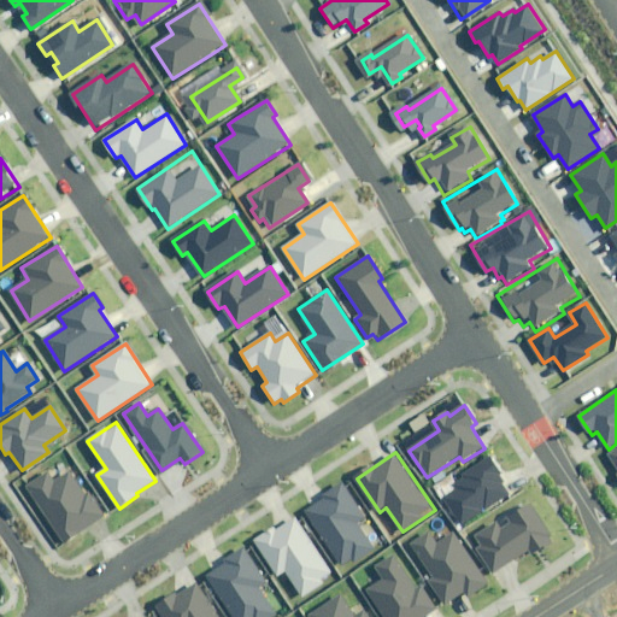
[(500,475),(488,457),(464,471),(465,474),(454,481),(457,486),(442,495),(460,523),(507,494),(497,477),(500,475)]
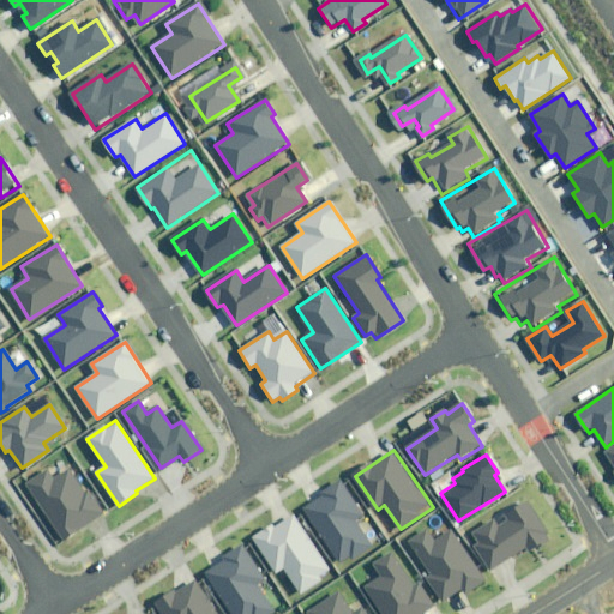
[(85,492),(71,470),(55,480),(48,470),(28,483),(65,542),(106,517),(89,489),(85,492)]
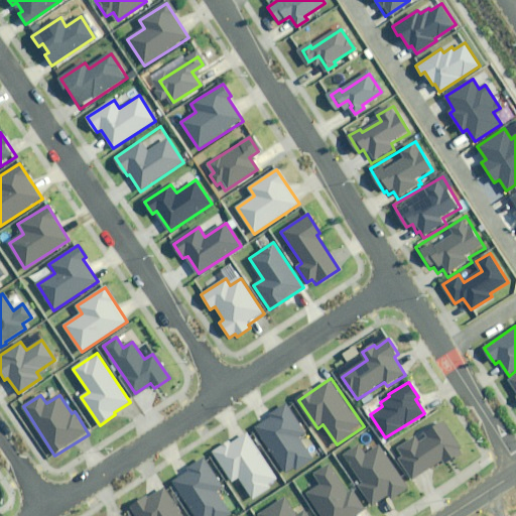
[(307,432),(289,404),(272,415),(273,417),(257,427),(288,476),(313,459),(300,437),(307,432)]
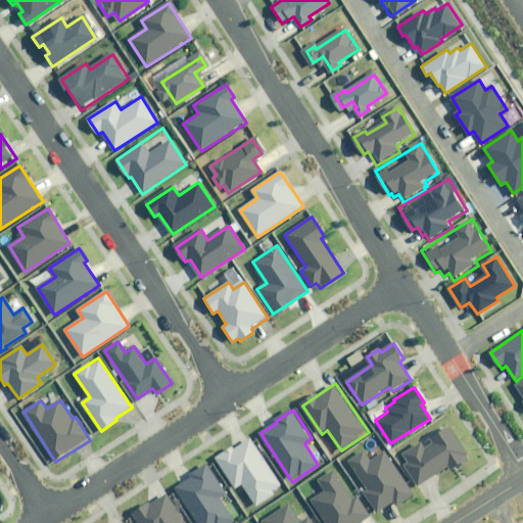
[(421,441),(403,453),(410,463),(403,466),(417,486),(452,465),(454,468),(467,460),(445,426),(427,437),(431,443),(424,447),(421,441)]
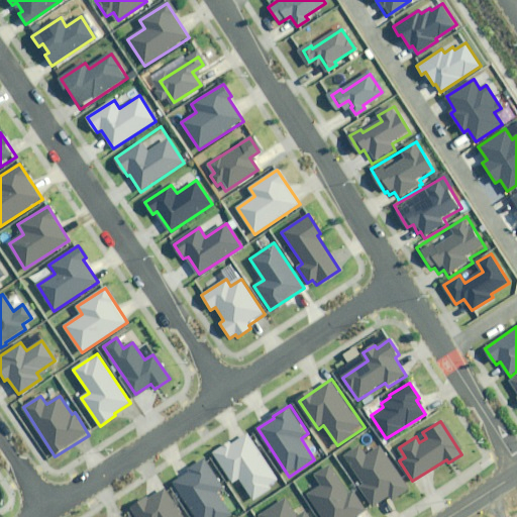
[(278,480),(248,433),(215,453),(233,483),(240,478),(253,500),(271,489),(269,486),(278,480)]
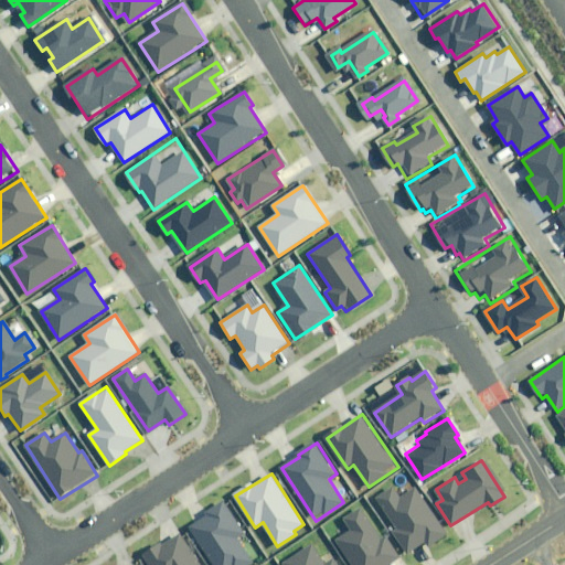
[(402,499),(393,486),(376,497),(398,529),(394,532),(409,554),(426,543),(429,547),(449,534),(417,488),(402,499)]
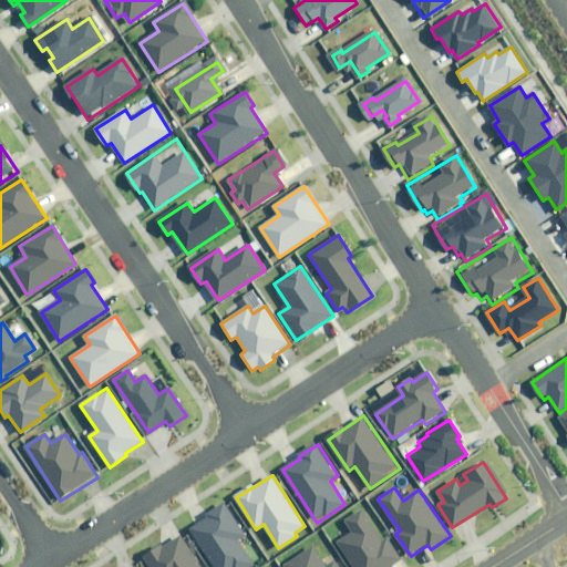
[(247,535),(226,503),(207,515),(210,519),(193,531),(215,566),(250,566),(256,564),(240,540),(247,535)]
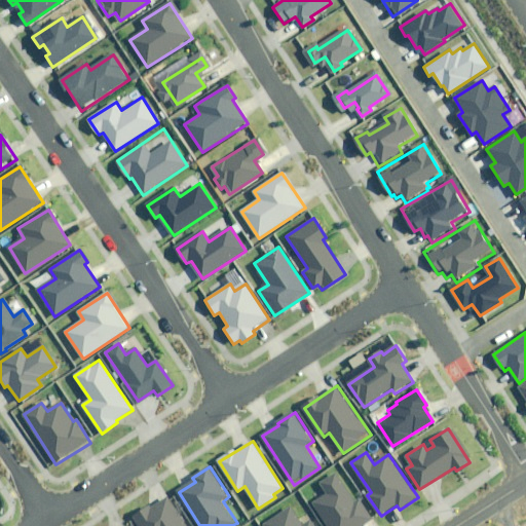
[(358,502),(338,472),(321,483),(328,495),(314,503),(329,525),(364,525),(374,520),(362,499),(358,502)]
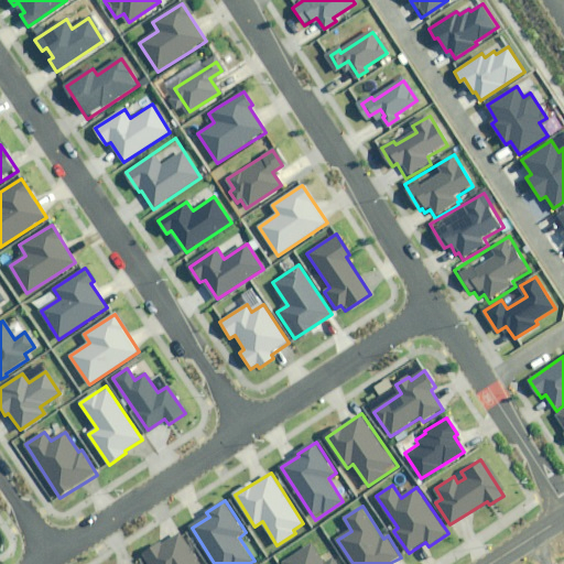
[(199,563),(181,533),(160,546),(158,543),(143,552),(150,563),(199,563)]
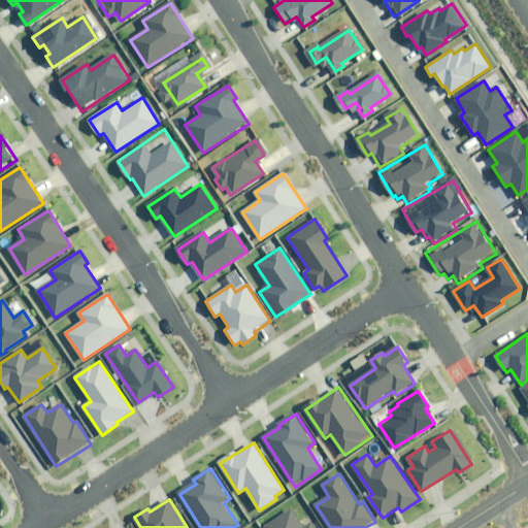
[(291,508),(263,527),(315,527),(311,523),(303,527),(291,508)]
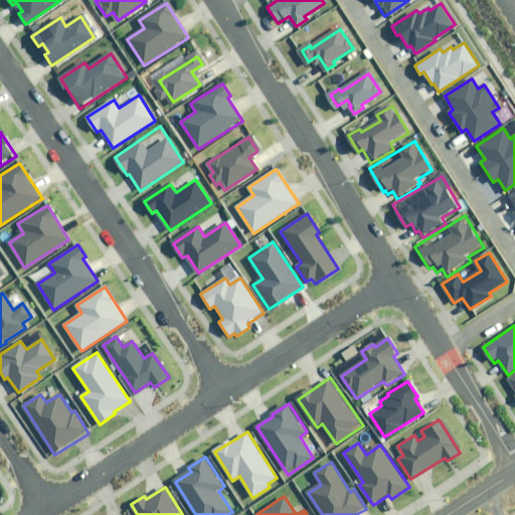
All buildings are outlined.
